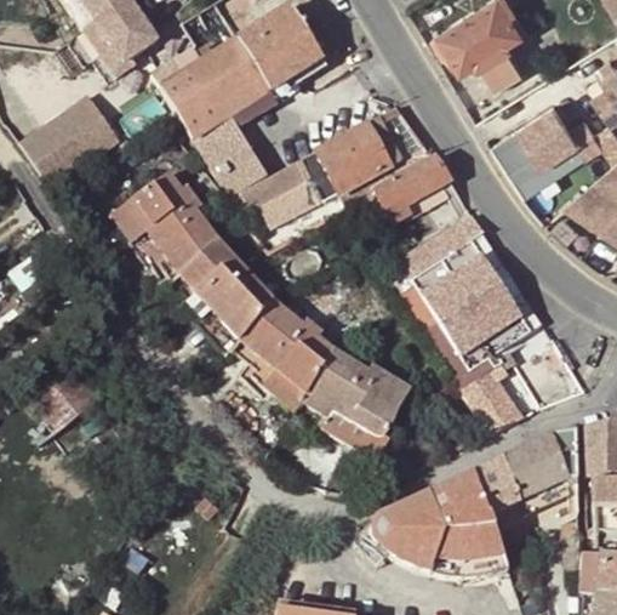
[(70,0),(86,24),(98,17),(86,0),(70,0)]
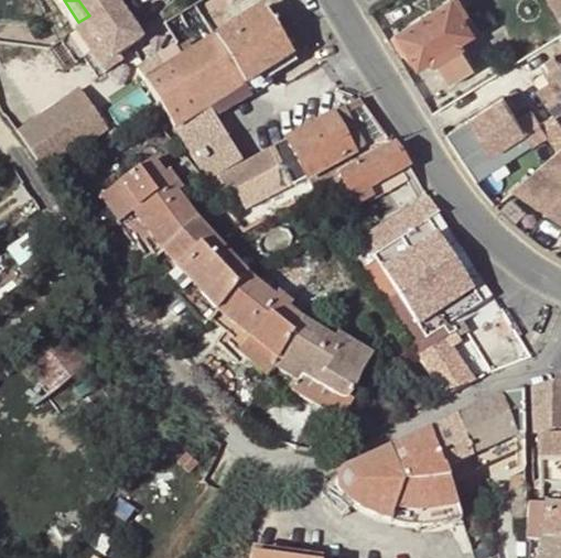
[(119,50),(144,34),(122,0),(78,0),(89,15),(98,32),(88,39),(105,65),(122,54),(119,50)]
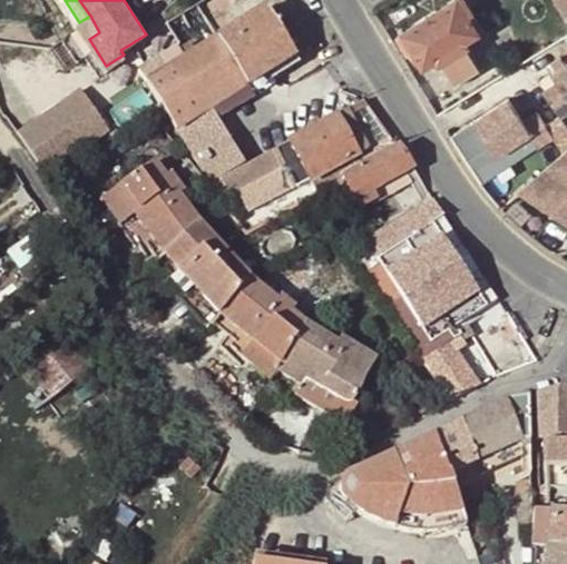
[(449,0),(433,10),(457,48),(469,41),(469,40),(482,31),(468,9),(473,6),(469,0),(449,0)]
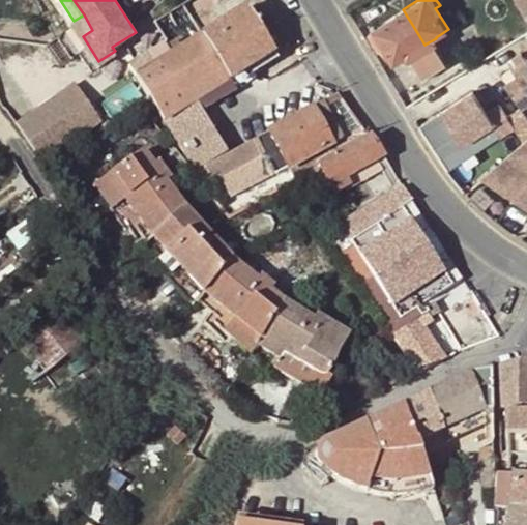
[(250,2),(204,30),(232,76),(276,47),(256,13),(250,2)]
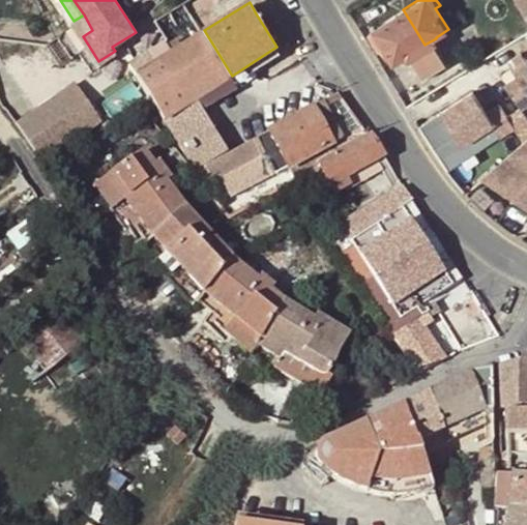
[(270,5),(256,13),(276,47),(290,38),(270,5)]
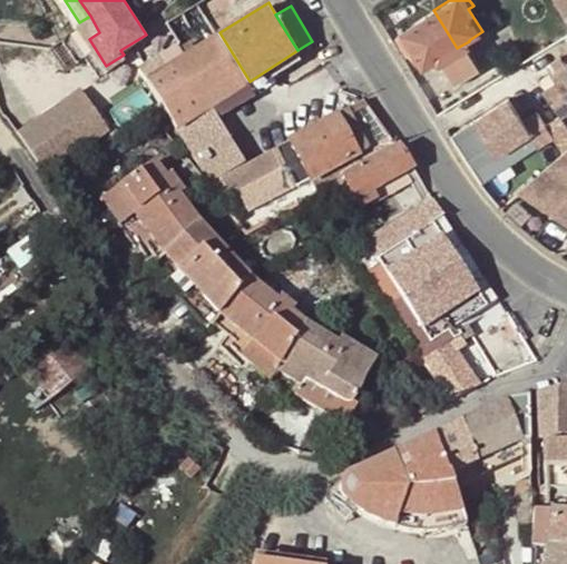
[(443,57),(457,48),(433,10),(406,28),(427,60),(440,52),(443,57)]
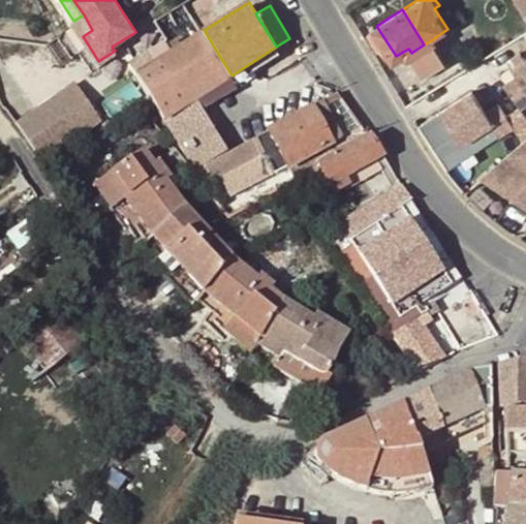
[(73,21),(83,36),(92,30),(84,14),(73,21)]
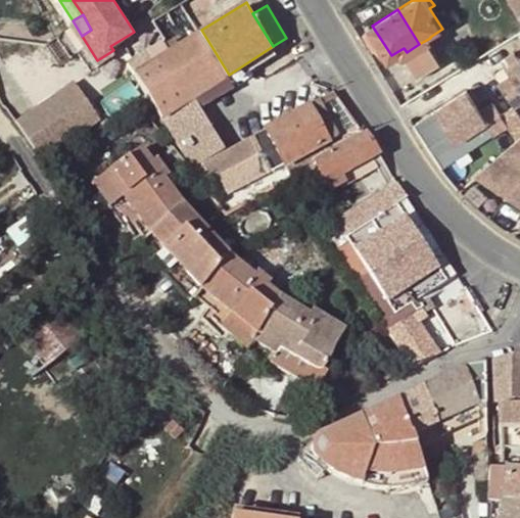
[(393,60),(391,55),(372,26),(367,28),(388,63),(393,60)]
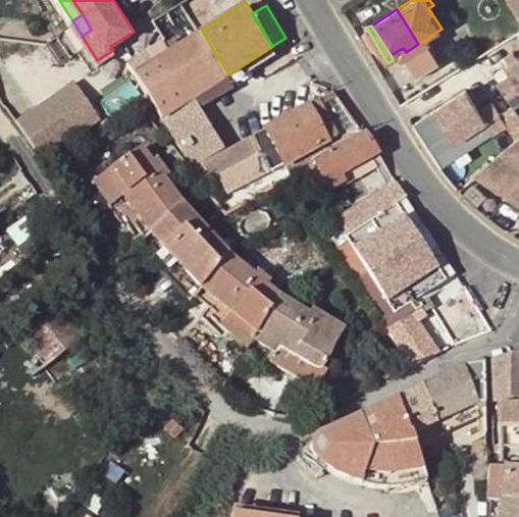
[(175,47),(174,46),(174,47),(172,45),(150,59),(133,70),(147,93),(149,92),(164,115),(195,96),(228,74),(201,30),(184,41),(175,47)]
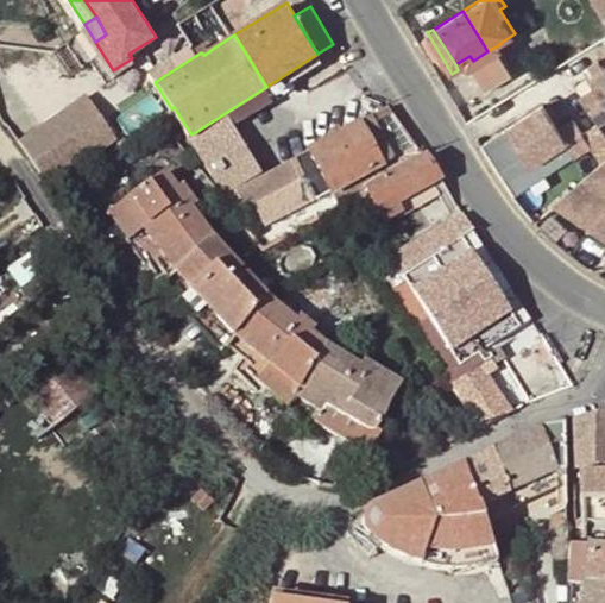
[(203,54),(205,55),(214,48),(207,37),(197,44),(203,54)]
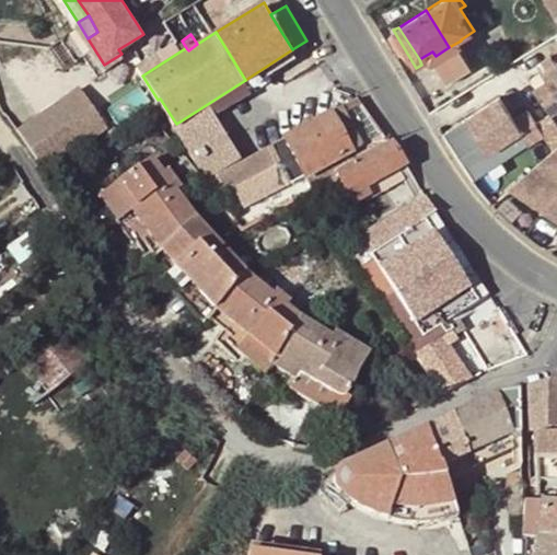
[(436,56),(434,56),(450,80),(476,64),(461,41),(449,47),(436,56)]
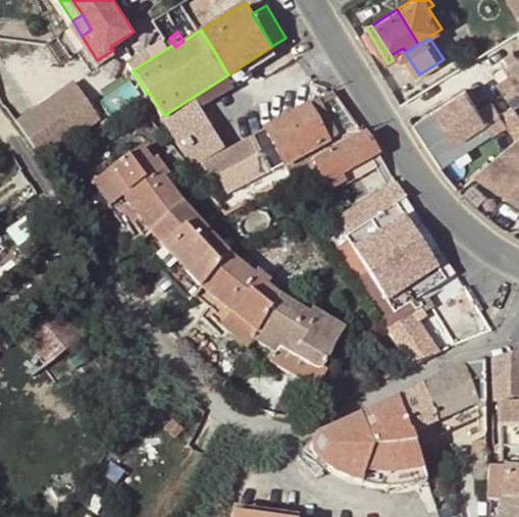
[(125,59),(133,70),(150,59),(143,49),(125,59)]
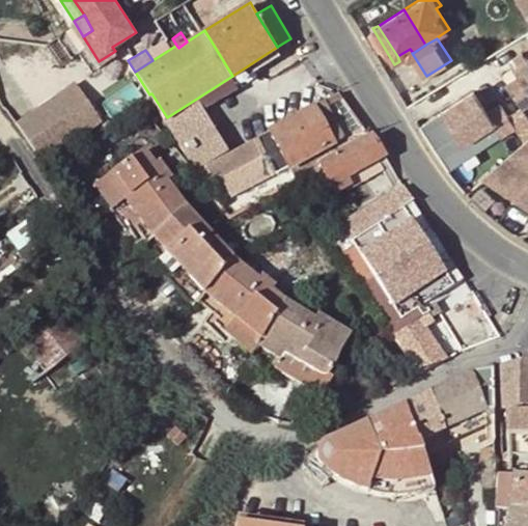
[(515,56),(518,61),(526,56),(523,52),(515,56)]
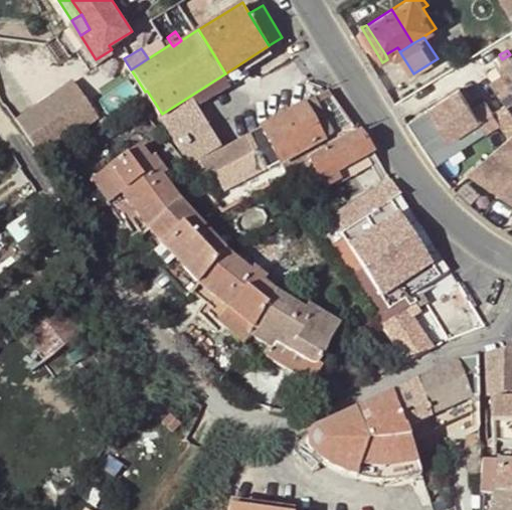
[(511,53),(510,54),(502,59),(500,61),(506,69),(493,77),(508,101),(511,99),(511,53)]
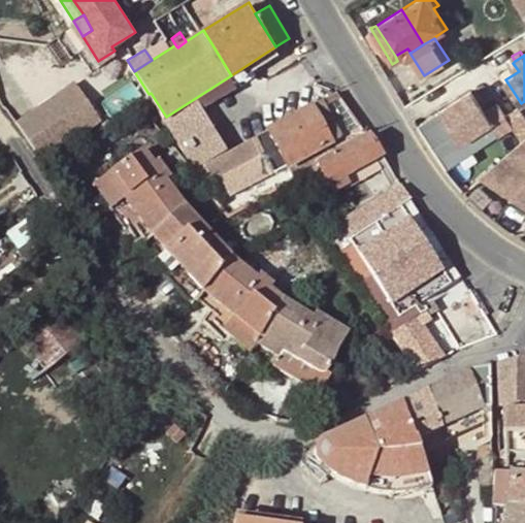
[(75,79),(19,120),(45,159),(102,119),(75,79)]
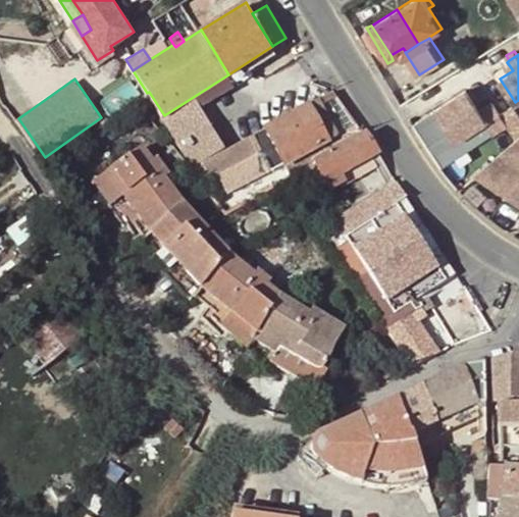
[(497,128),(511,120),(496,97),(483,105),(470,85),(438,104),(459,136),(489,116),(497,128)]
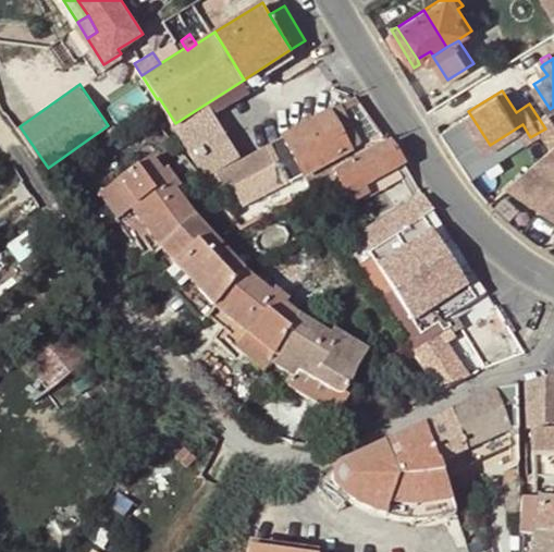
[(223,129),(208,102),(175,123),(191,148),(223,129)]
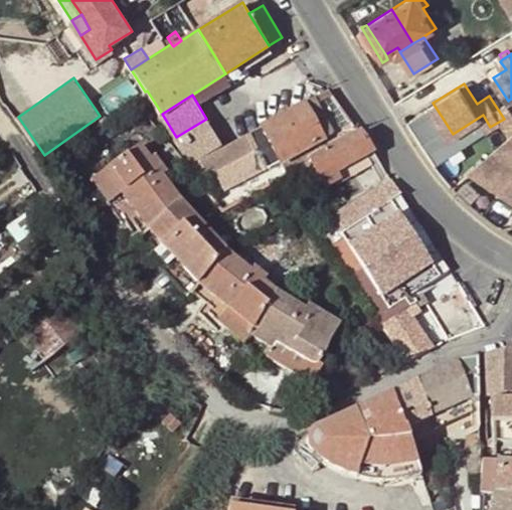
[(306,103),(325,137),(335,131),(328,119),(325,120),(313,99),(306,103)]
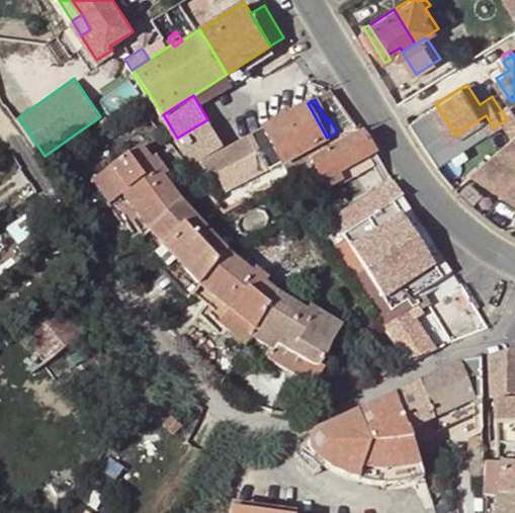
[(283,161),(327,138),(308,103),(308,102),(307,100),(264,123),(264,124),(283,161)]
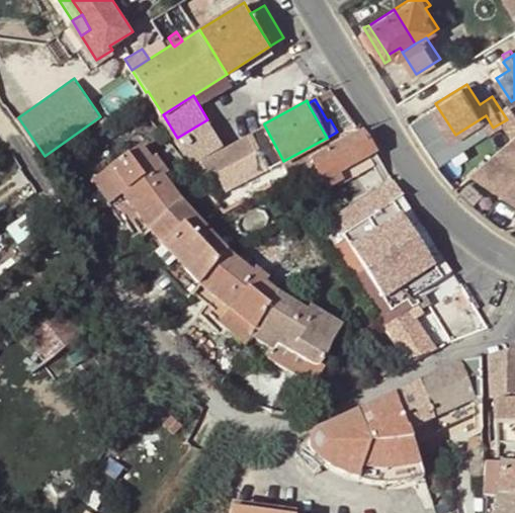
[(207,119),(177,138),(191,162),(224,145),(207,119)]
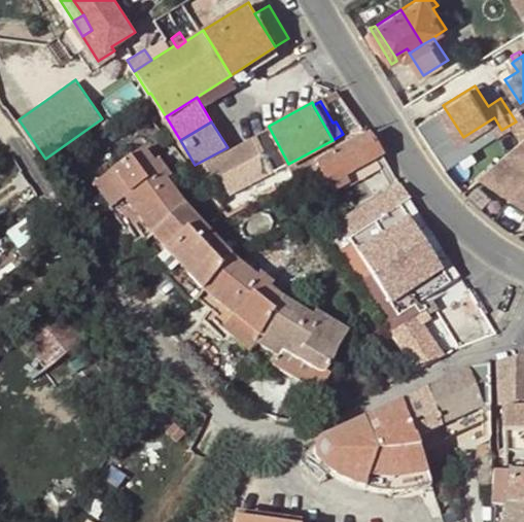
[(368,131),(362,123),(343,134),(333,140),(338,148),(368,131)]
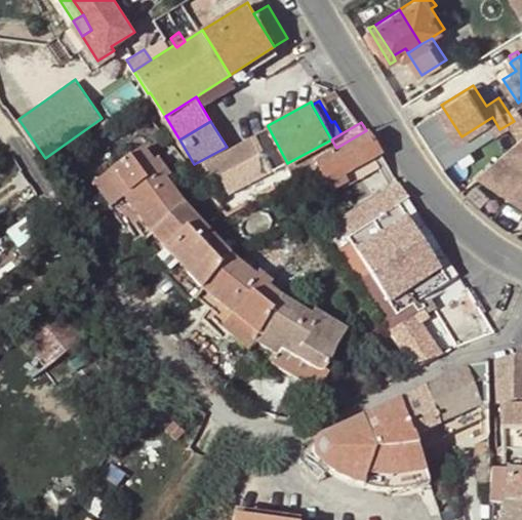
[(275,170),(287,163),(268,126),(254,133),(275,170)]
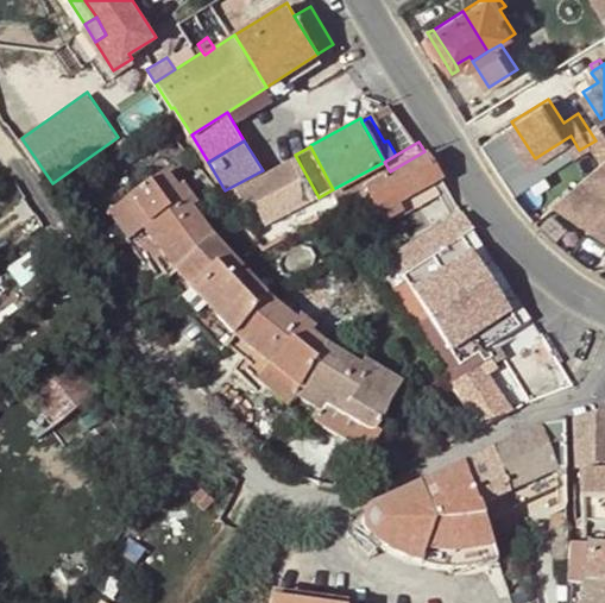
[(426,152),(369,183),(378,196),(386,211),(391,207),(386,201),(399,194),(440,171),(427,151),(426,152)]
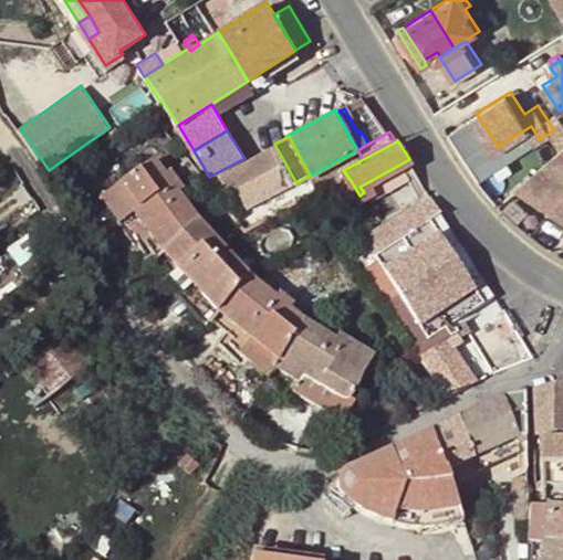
[(562,147),(519,186),(562,212),(562,147)]
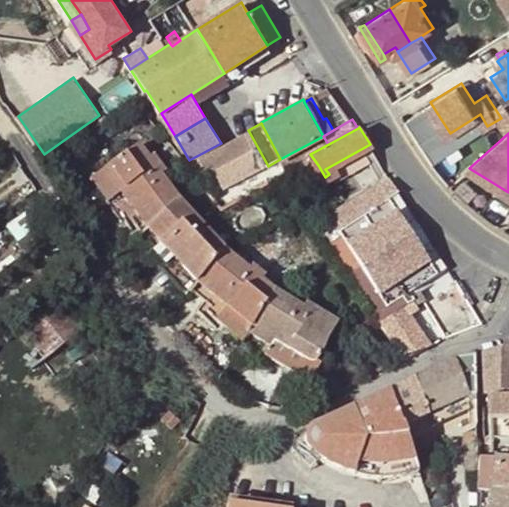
[(105,165),(135,208),(148,225),(178,195),(175,190),(161,171),(166,168),(155,152),(151,155),(141,141),(105,165)]
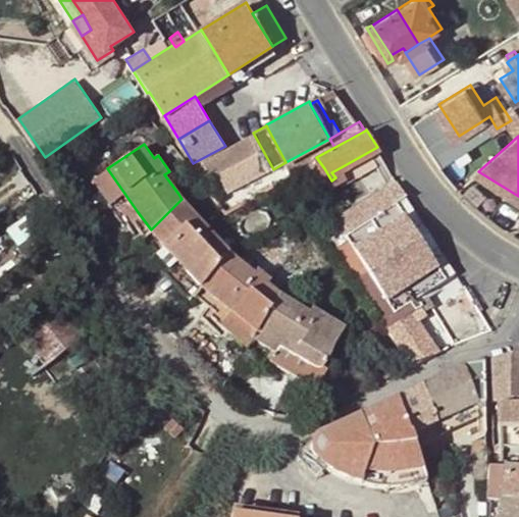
[(316,157),(310,161),(317,173),(324,168),(316,157)]
